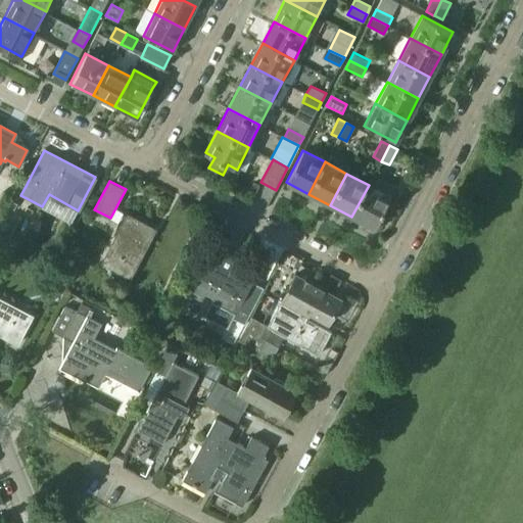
[(386,217),(381,215),(391,196),(369,185),(351,217),(374,228),(375,227),(379,229),(386,217)]
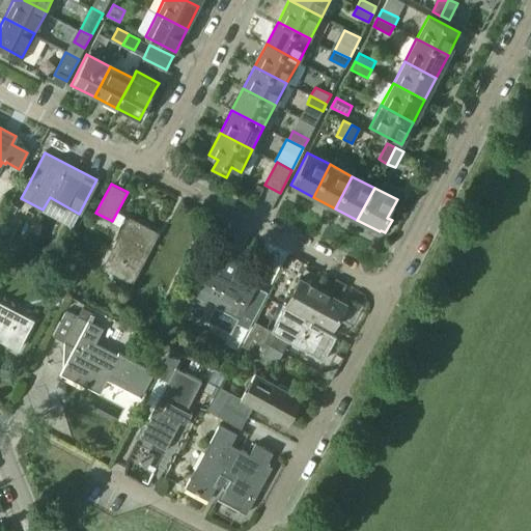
[(128,218),(103,268),(132,282),(157,233),(128,218)]
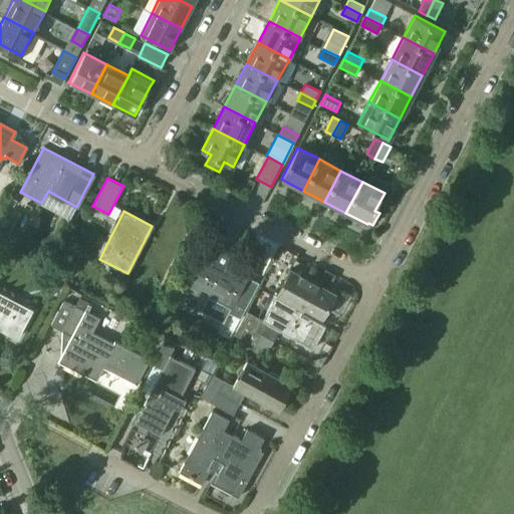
[(0,245),(2,246),(11,231),(0,224),(0,245)]
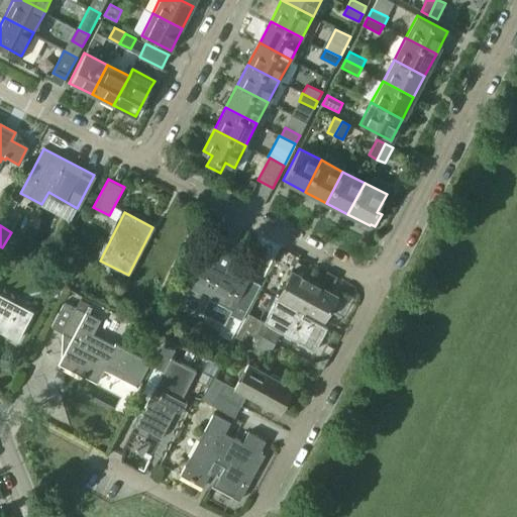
[(208,251),(189,287),(201,294),(203,290),(210,294),(208,297),(201,312),(225,324),(230,314),(232,310),(249,279),(251,275),(228,263),(232,253),(223,249),(219,257),(208,251)]
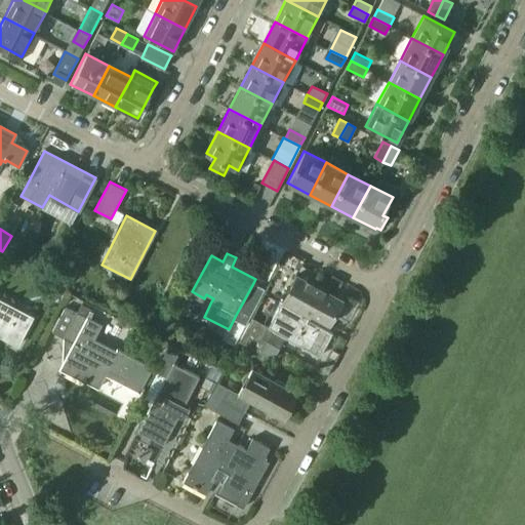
[(0,264),(0,336),(16,346),(30,321),(6,309),(8,305),(0,300),(0,265),(1,265),(0,264)]
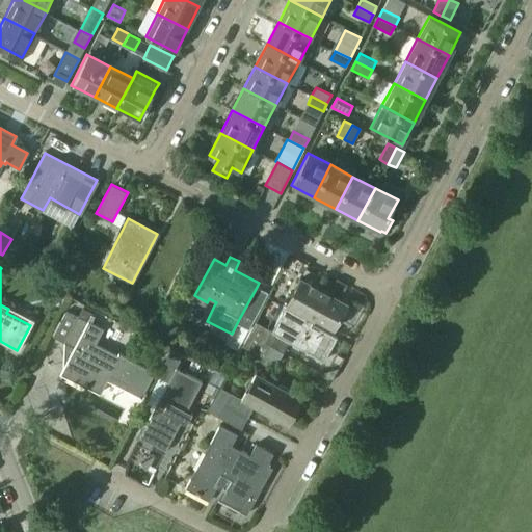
[(300,278),(286,306),(314,321),(315,318),(335,328),(348,304),(300,278)]
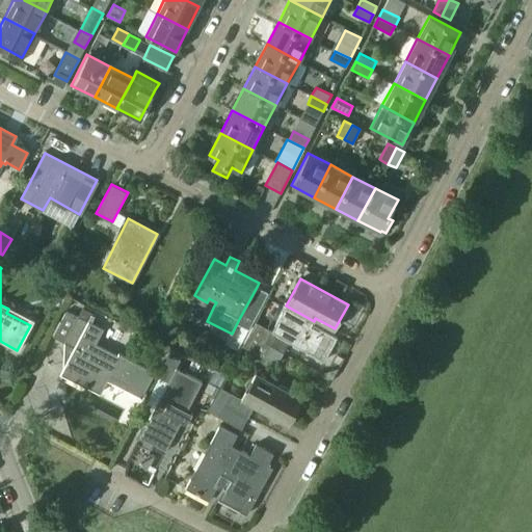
[(337,278),(331,288),(343,294),(348,285),(337,278)]
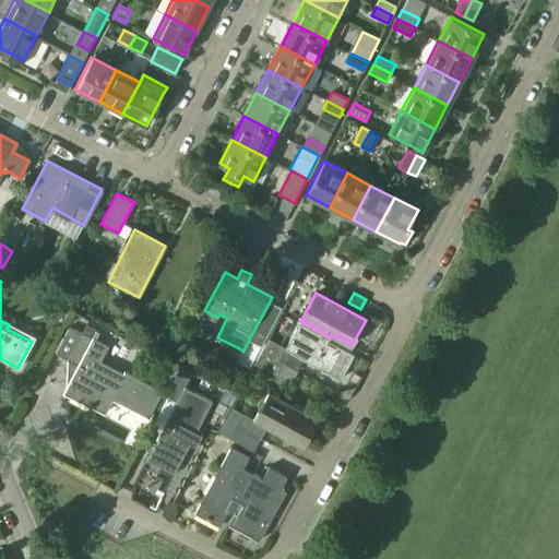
[(251,335),(249,340),(261,346),(282,307),(270,301),(251,335)]
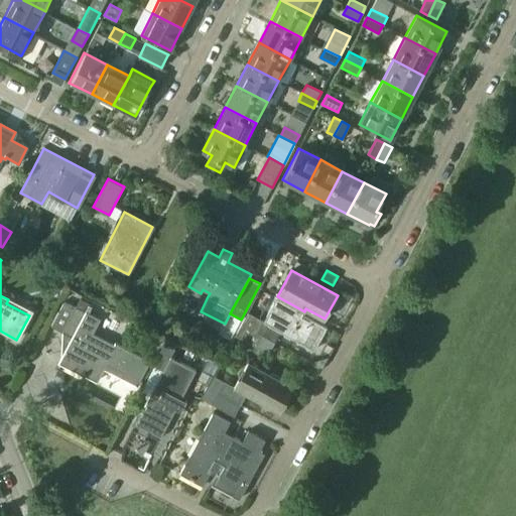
[(259,318),(247,340),(257,346),(263,335),(275,342),(276,340),(280,332),(314,350),(327,327),(302,313),(304,311),(277,296),(271,307),(264,321),(259,318)]
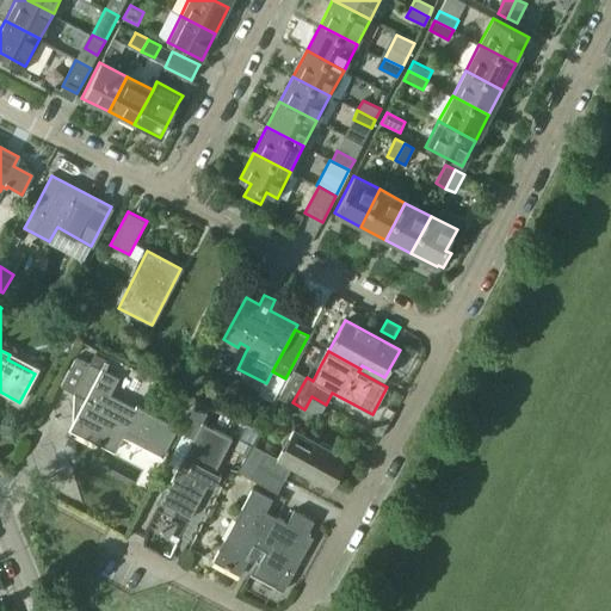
[(76,357),(61,387),(63,387),(74,393),(75,393),(87,400),(73,427),(72,429),(115,451),(123,434),(162,456),(178,427),(137,406),(135,409),(112,396),(106,394),(116,377),(105,372),(111,362),(97,355),(96,353),(91,362),(91,364),(79,357),(76,357)]
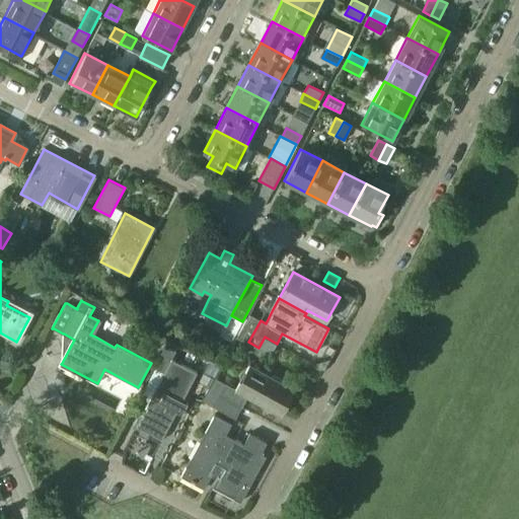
[(248,342),(261,320),(249,314),(237,337),(248,342)]
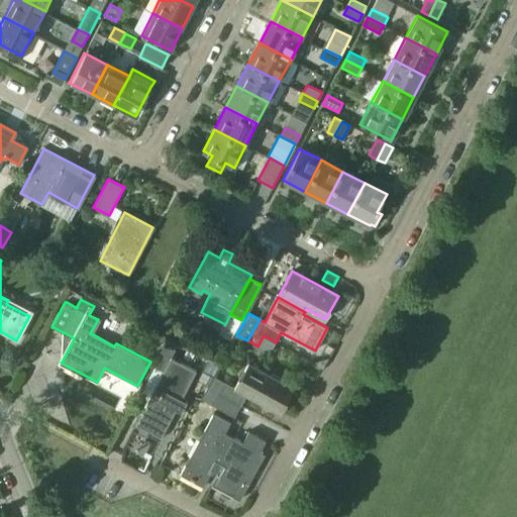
[(264,335),(257,346),(270,352),(276,342),(264,335)]
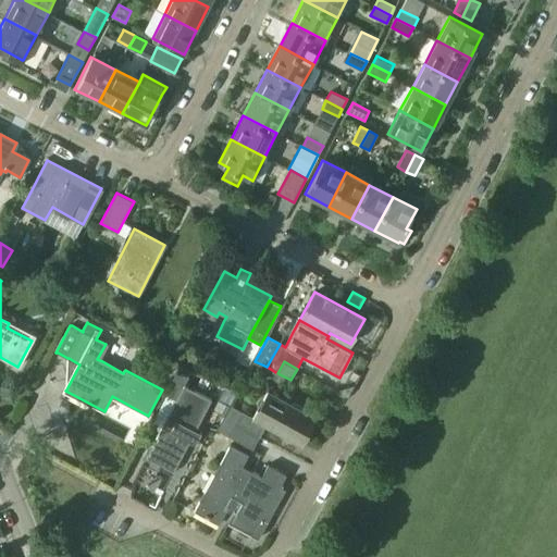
[(180,366),(165,394),(166,394),(176,399),(177,398),(184,385),(192,371),(180,366)]
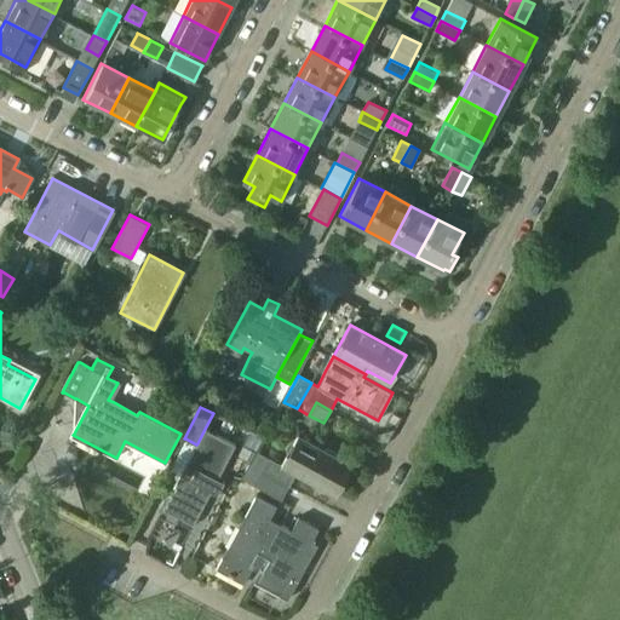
[(235,424),(229,436),(250,446),(256,434),(235,424)]
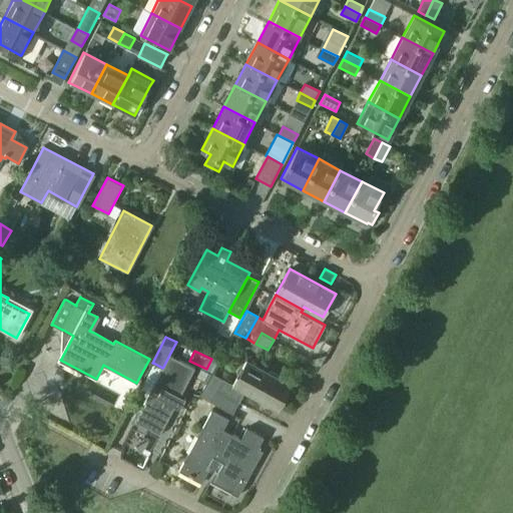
[(194,368),(169,355),(163,367),(162,368),(135,421),(151,429),(150,430),(160,435),(163,430),(162,429),(175,404),(180,407),(179,408),(180,409),(185,399),(184,398),(183,400),(179,398),(194,368)]
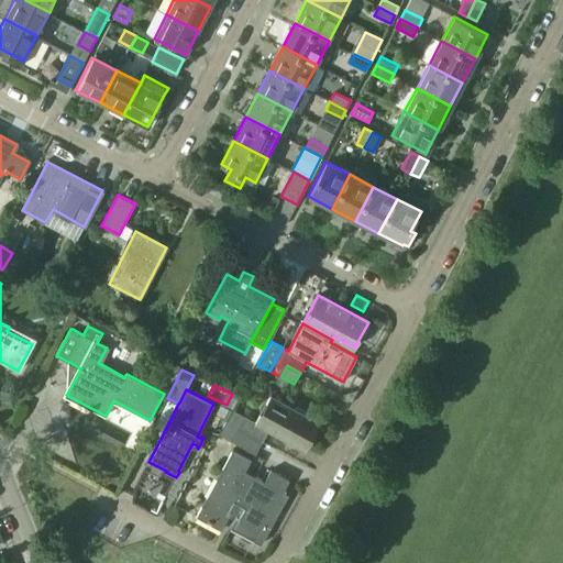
[(244,416),(236,429),(261,442),(262,440),(267,430),(305,451),(320,421),(304,412),(295,407),(271,395),(255,422),(244,416)]
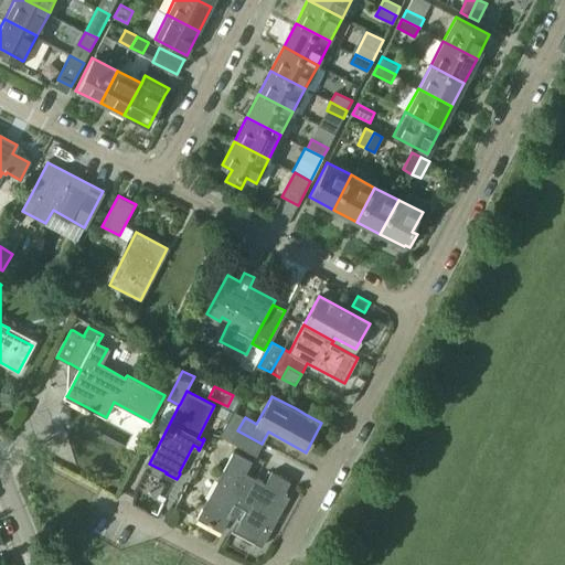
[(222,412),(212,430),(220,435),(231,416),(222,412)]
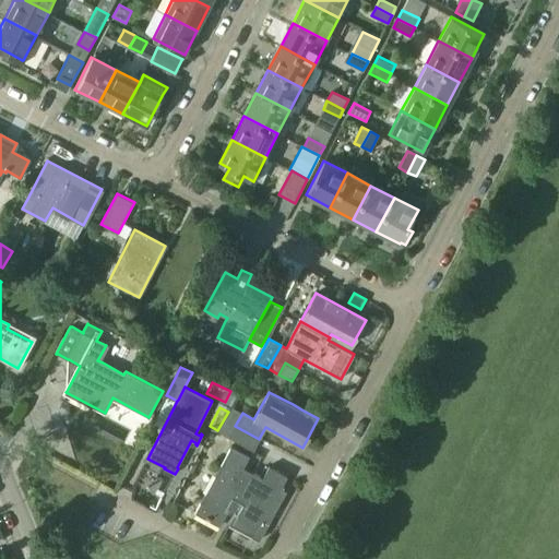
[(228,412),(217,430),(229,437),(235,426),(242,413),(230,407),(228,412)]
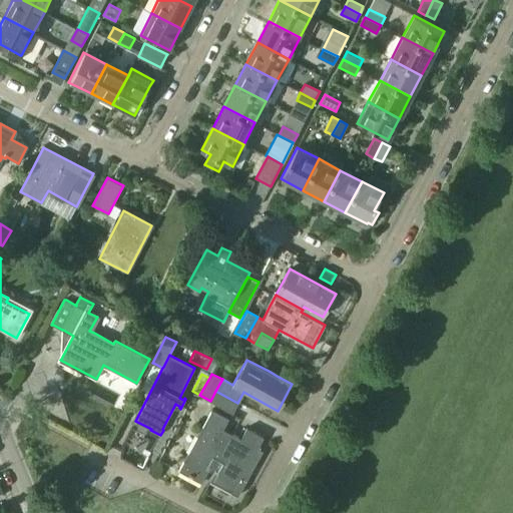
[(215,391),(210,401),(232,413),(237,403),(215,391)]
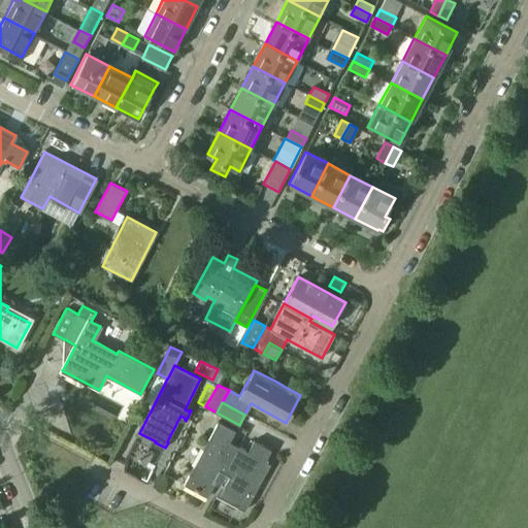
[(209,436),(184,484),(207,496),(215,483),(216,480),(213,479),(218,470),(224,473),(228,464),(239,446),(231,441),(236,430),(218,420),(209,436)]
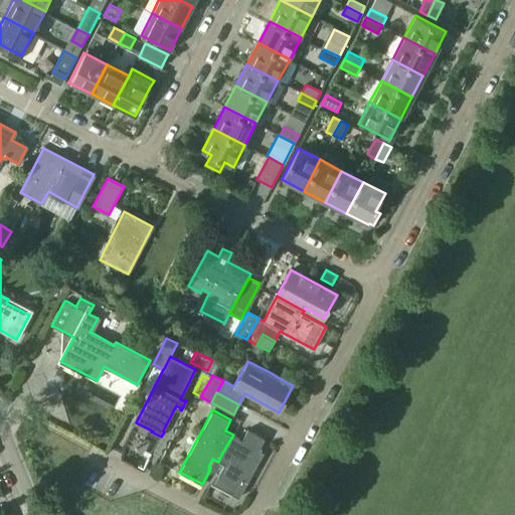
[(214,474),(209,482),(238,498),(264,452),(259,449),(265,439),(247,430),(242,440),(233,435),(222,453),(218,462),(223,464),(218,473),(215,471),(214,474)]
